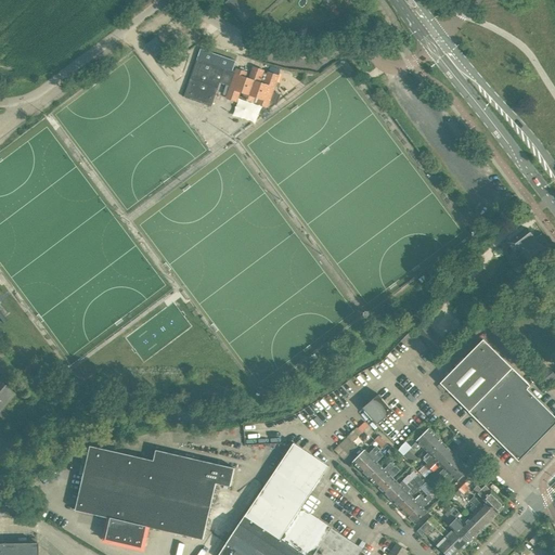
[(229,0),(226,3),(237,17),(243,23),(244,23),(253,14),(240,0),(229,0)]
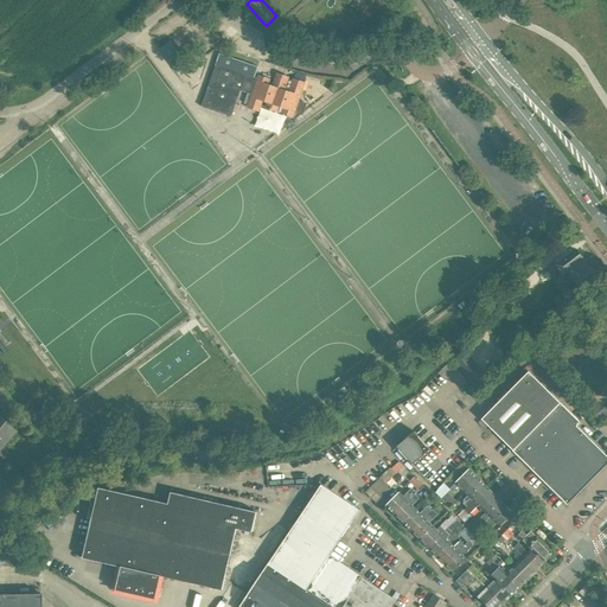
[(202,69),(198,78),(204,80),(205,77),(211,80),(209,87),(202,107),(209,109),(232,117),(235,108),(241,91),(248,94),(244,103),(249,106),(250,109),(256,112),(260,109),(263,101),(268,103),(267,106),(269,109),(274,112),(279,109),(279,107),(283,108),(283,110),(285,115),(291,116),(294,115),(295,113),(300,114),(305,112),(306,107),(304,103),(299,101),(304,85),(305,83),(304,82),(293,78),(293,81),(288,80),(288,77),(283,75),(278,74),(273,87),(268,84),(269,83),(269,82),(268,80),(267,78),(263,76),(262,76),(261,76),(257,78),(255,77),(221,65),(224,53),(210,63),(208,71),(202,69)]
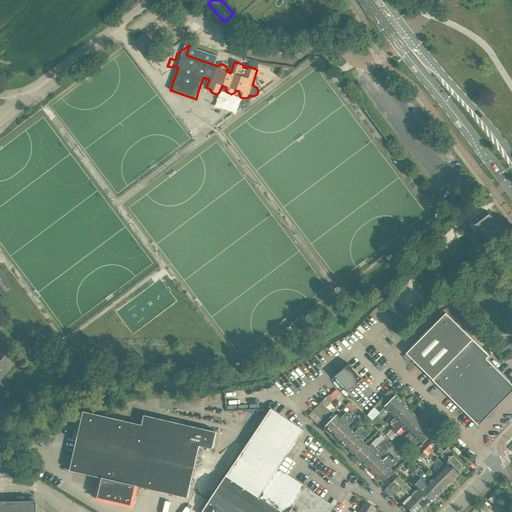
[(485,212),(482,209),(468,218),(471,222),(469,223),(474,230),(472,232),(476,237),(482,233),(487,239),(497,231),(490,221),(492,219),(486,211),(485,212)]
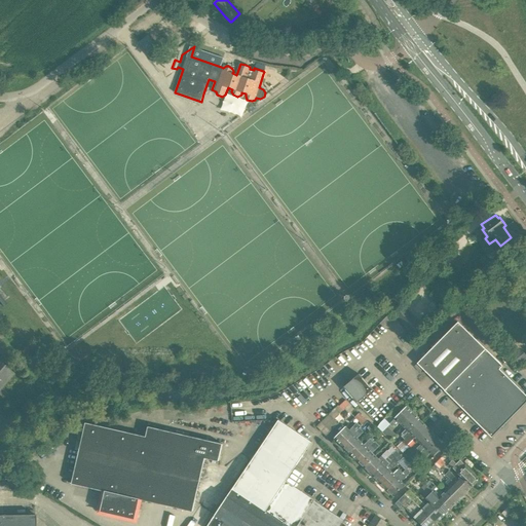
[(493,259),(485,265),(489,270),(497,264),(493,259)]
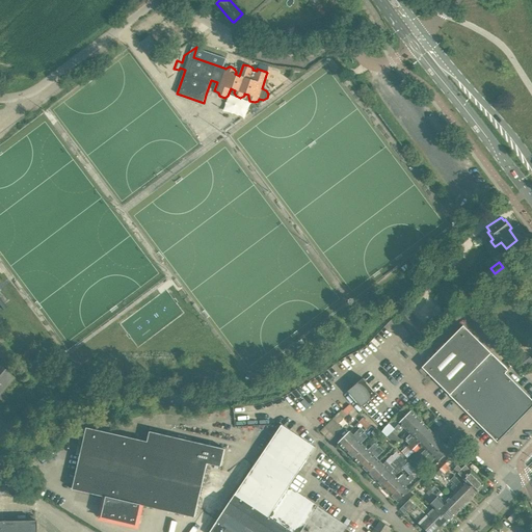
[(531,406),(531,400),(505,374),(509,370),(463,326),(423,368),(450,395),(452,394),(454,395),(454,398),(456,401),(459,401),(461,403),(459,404),(498,442),(531,406)]
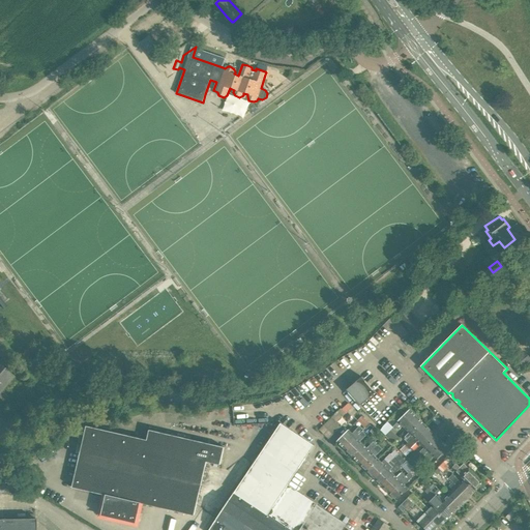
[(514,359),(523,369),(529,362),(529,356),(525,350),(514,359)]
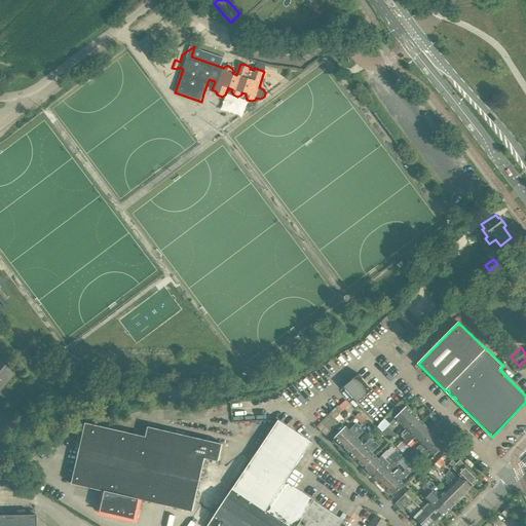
[(0,396),(3,399),(4,398),(7,393),(1,388),(4,385),(13,373),(6,367),(0,362),(0,396)]
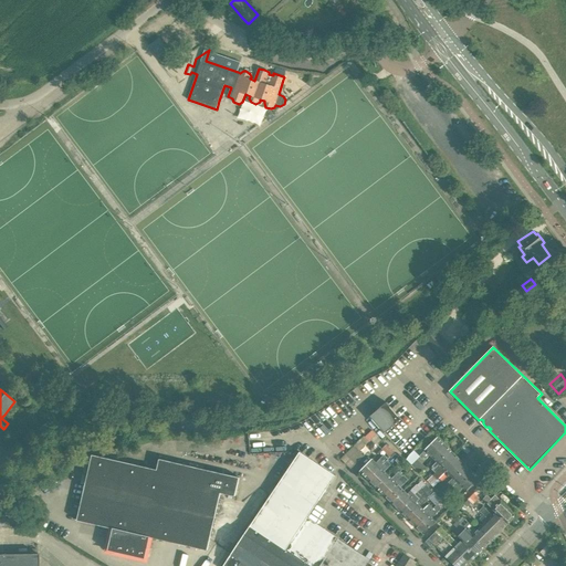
[(385,433),(401,419),(387,402),(370,417),(385,433)]
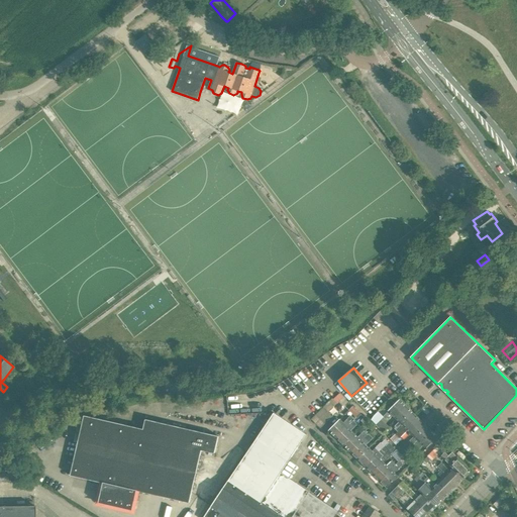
[(329,402),(311,420),(317,427),(322,427),(329,421),(332,417),(328,413),(339,402),(344,406),(348,403),(346,400),(340,394),(333,400),(329,403),(329,402)]
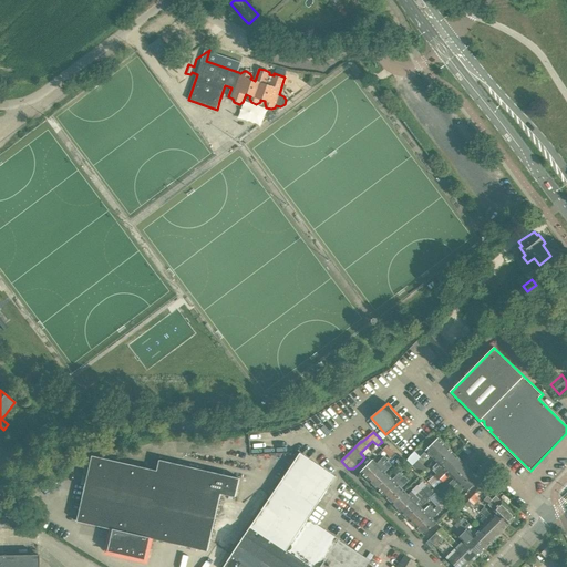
[(426,452),(420,457),(424,461),(425,459),(426,460),(431,455),(435,460),(449,447),(439,439),(428,450),(426,451),(426,452)]
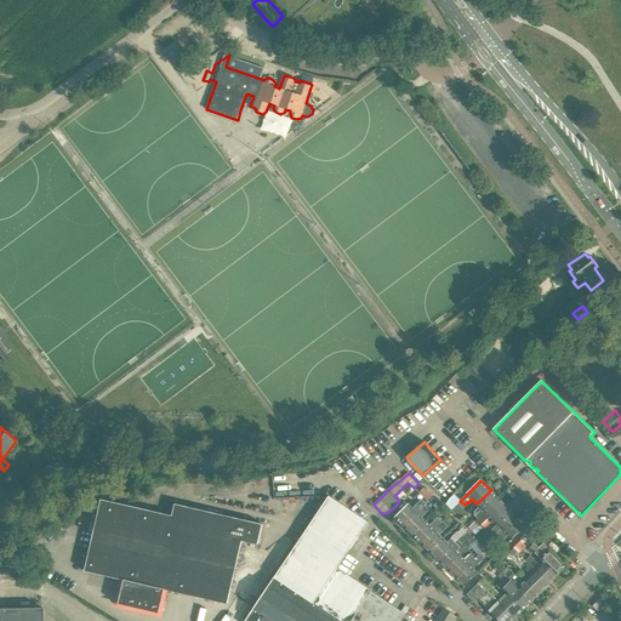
[(420,493),(428,501),(433,496),(425,489),(420,493)]
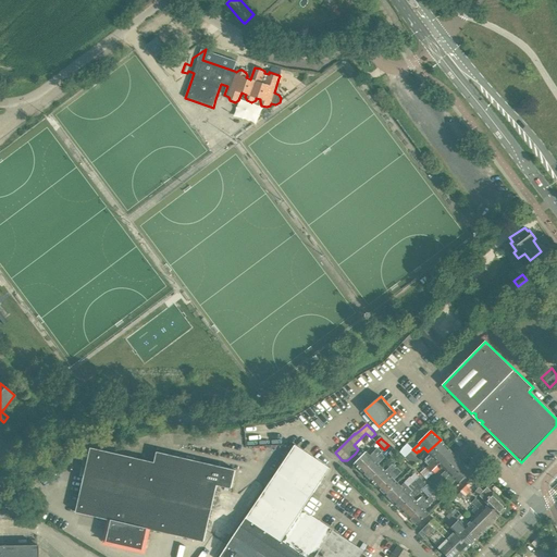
[(429,465),(420,473),(422,474),(436,460),(448,448),(441,440),(428,452),(430,455),(425,459),(426,460),(425,461),(429,465)]
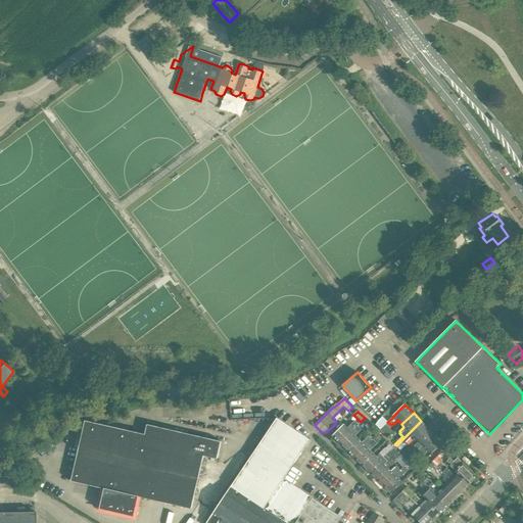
[(338,522),(342,518),(284,479),(310,439),(278,419),(233,486),(232,485),(207,522),(338,522)]
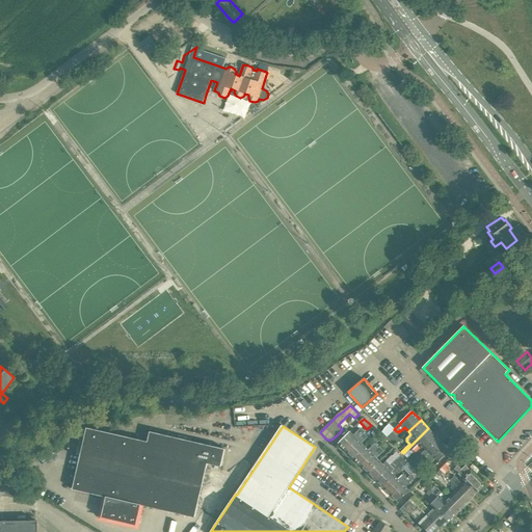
[(147,442),(122,435),(86,427),(72,489),(106,497),(103,510),(110,512),(109,519),(108,519),(129,524),(136,525),(140,505),(194,517),(207,463),(220,467),(224,449),(150,431),(147,442)]
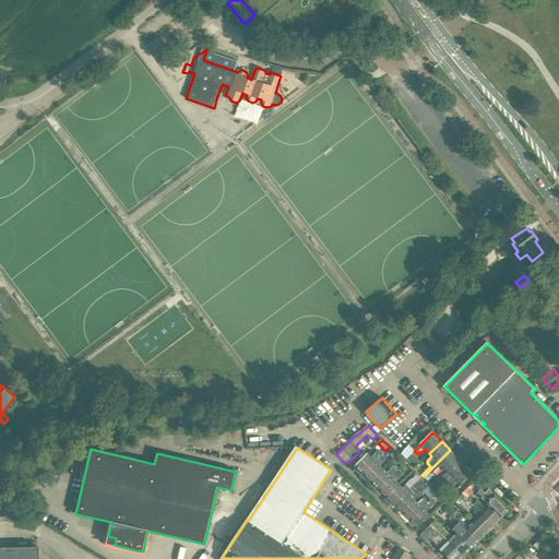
[(368,453),(356,466),(365,474),(381,455),(380,454),(382,452),(380,449),(371,458),(368,453)]
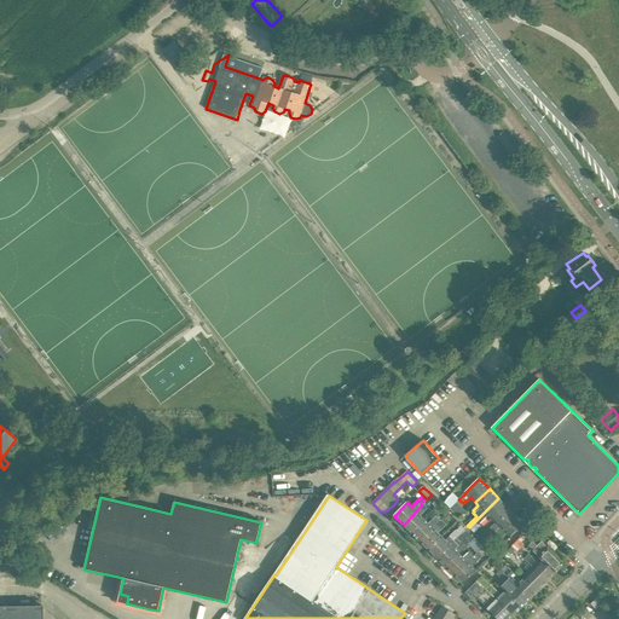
[(21,498),(1,509),(5,515),(24,504),(21,498)]
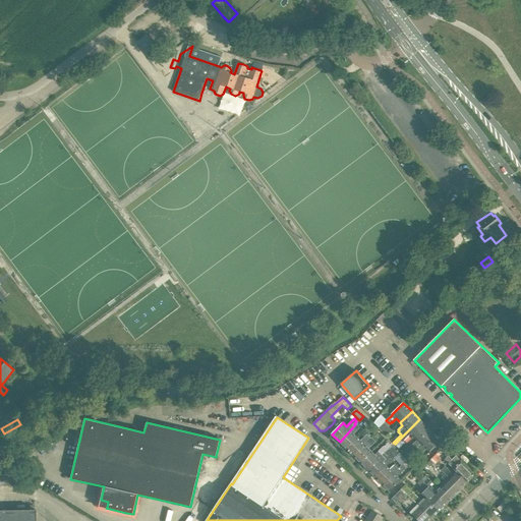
[(408,430),(395,444),(399,448),(405,443),(403,442),(411,433),(415,438),(426,426),(419,419),(408,430)]
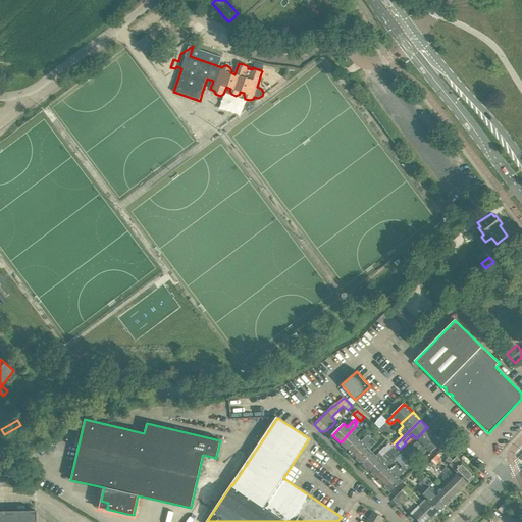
[(384,423),(379,428),(387,435),(393,430),(384,423)]
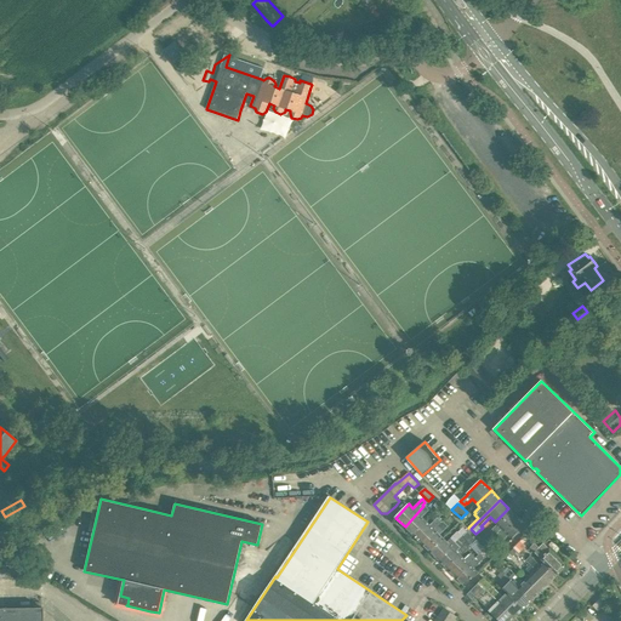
[(423,506),(405,527),(410,533),(414,535),(427,522),(422,517),(429,510),(426,506),(425,505),(423,506)]
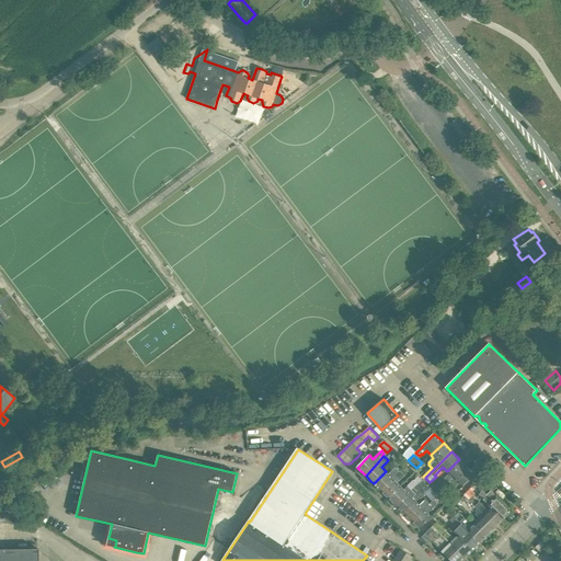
[(449,473),(435,488),(441,493),(443,490),(448,484),(448,485),(455,479),(468,467),(459,459),(447,471),(449,473)]
